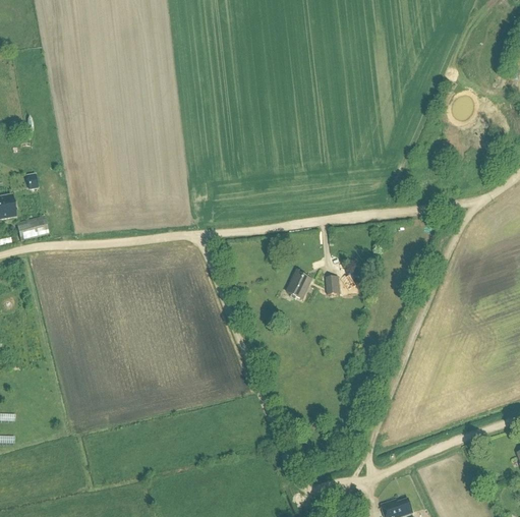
[(36,172),(27,174),(31,188),(39,186),(36,172)]
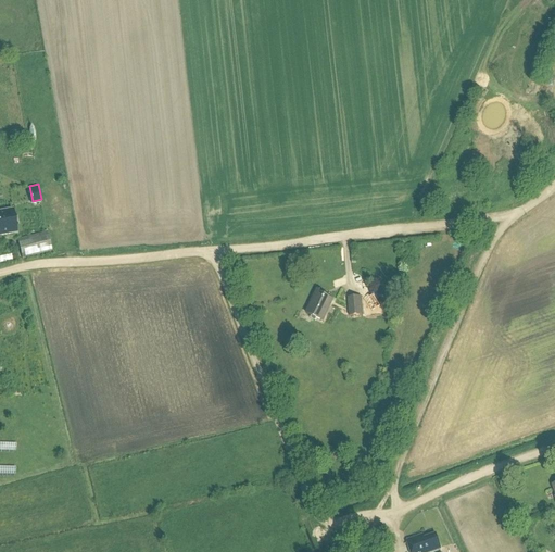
[(0,233),(17,229),(14,207),(0,208),(0,233)]
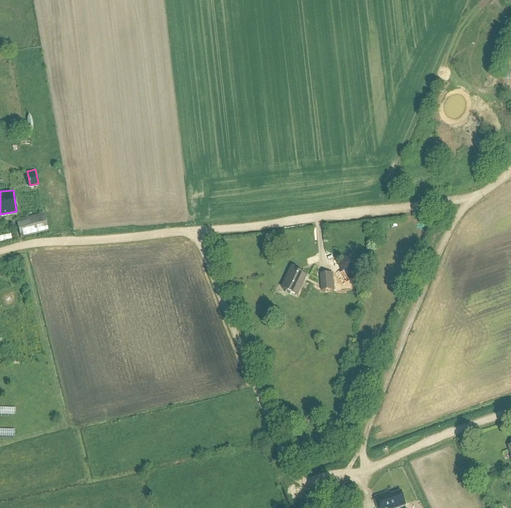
[(21,235),(49,228),(44,210),(17,217),(21,235)]
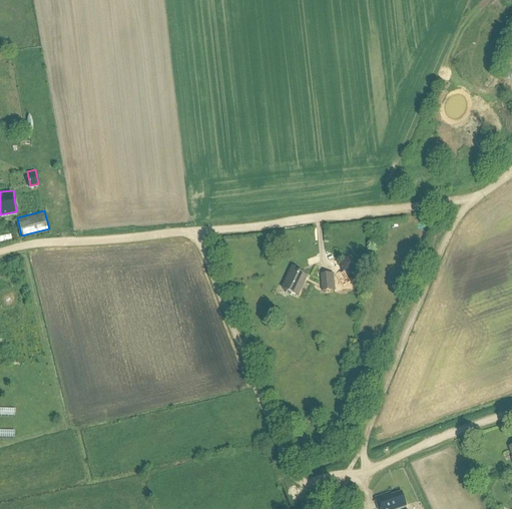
[(298,294),(308,274),(293,267),(284,287),(298,294)]
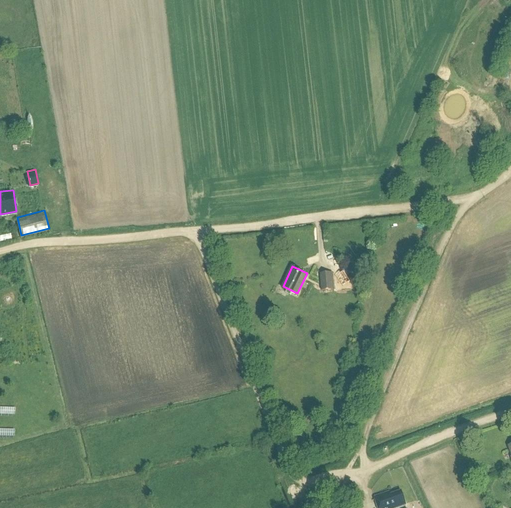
[(322,288),(335,288),(333,270),(321,271),(322,288)]
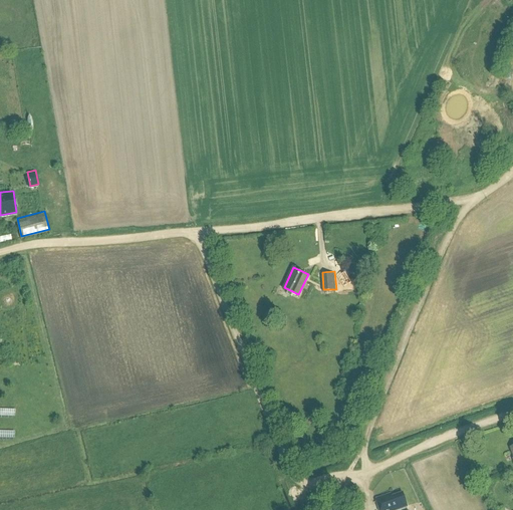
[(391,509),(409,504),(404,490),(395,493),(394,491),(376,497),(380,509),(391,509)]
